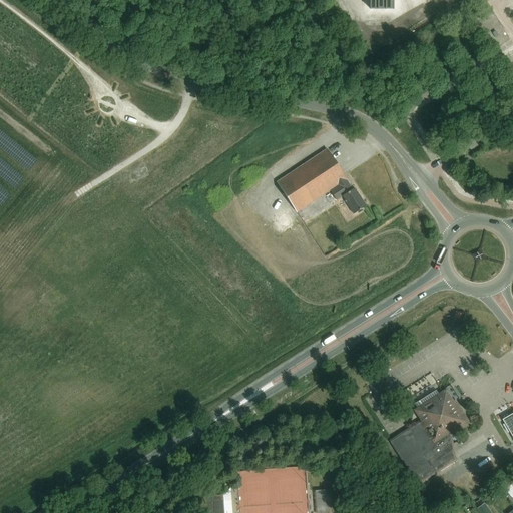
[(377,0),(369,0),(370,9),(378,9),(377,0)]
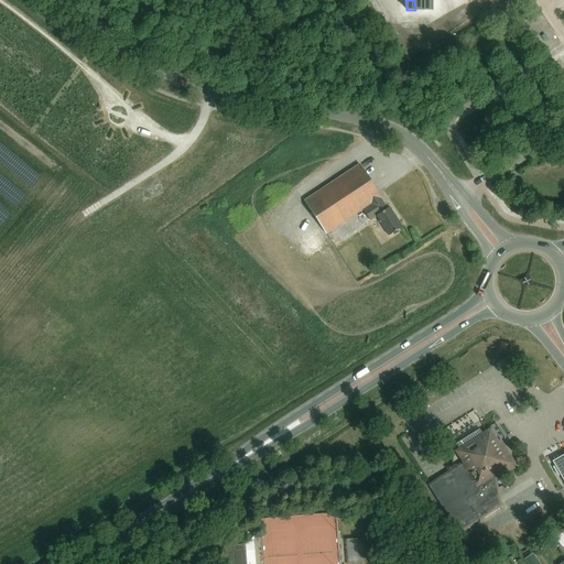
[(424,0),(414,0),(415,10),(424,10),(424,0)]
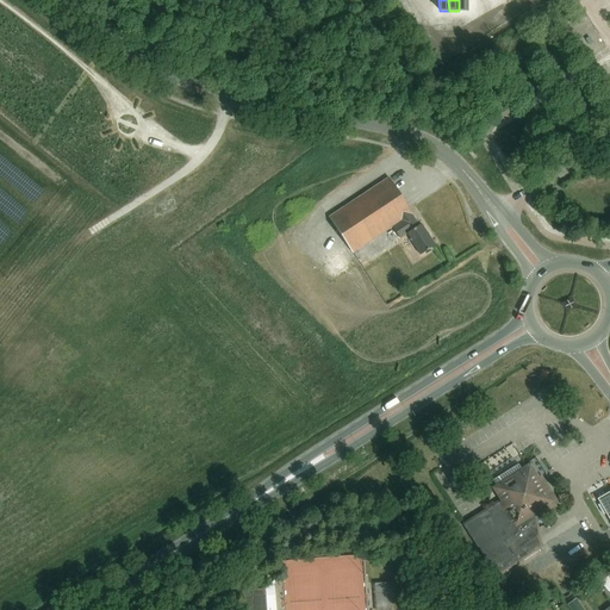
[(468,0),(459,0),(459,11),(468,11),(468,0)]
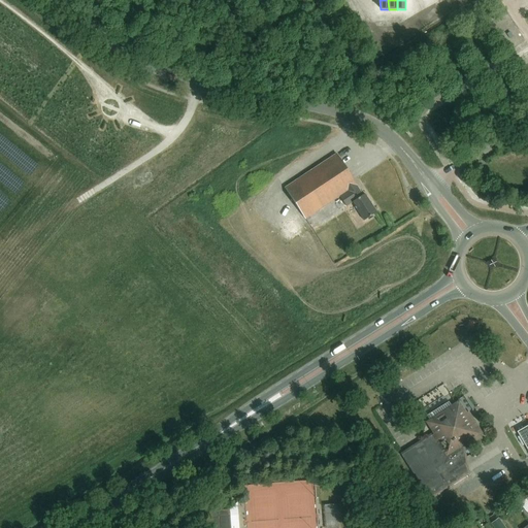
[(336,154),(300,177),(285,188),(305,219),(339,197),(347,207),(353,203),(364,221),(376,212),(365,194),(363,195),(357,185),(336,154)]
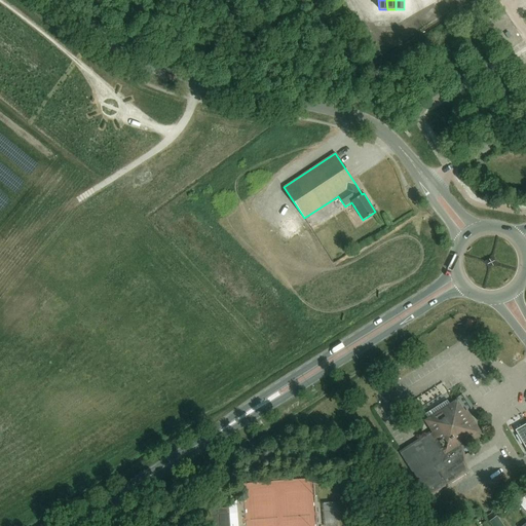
[(477,431),(464,412),(461,413),(456,405),(452,408),(447,400),(424,414),(435,430),(400,453),(424,491),(430,495),(467,473),(459,443),(477,431)]
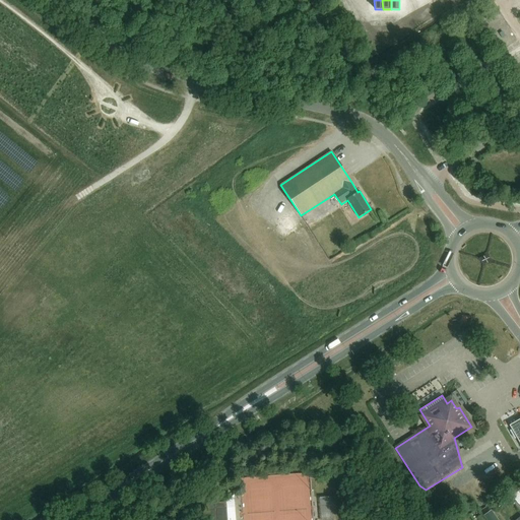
[(519,445),(519,417),(508,426),(519,445)]
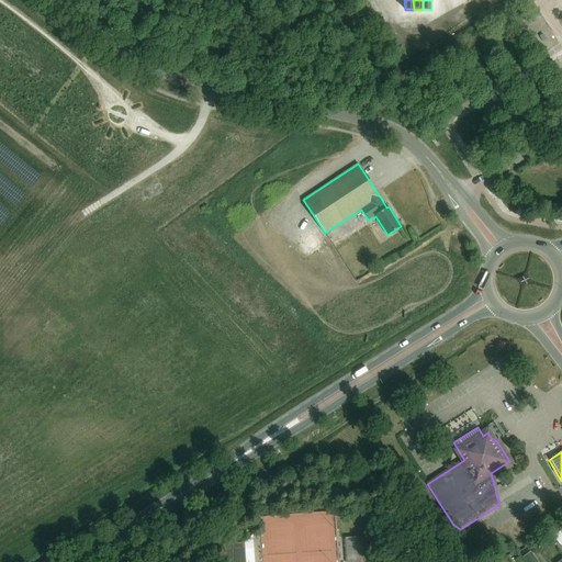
[(245,561),(244,542),(232,543),(223,543),(223,551),(226,551),(227,561),(245,561)]
